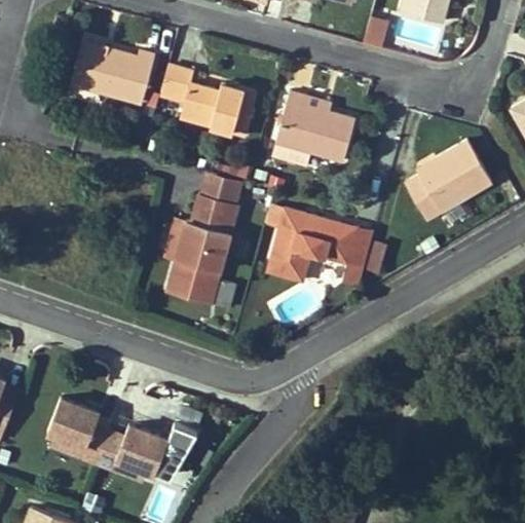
[(448,0),(404,0),(401,12),(442,24),(448,0)]
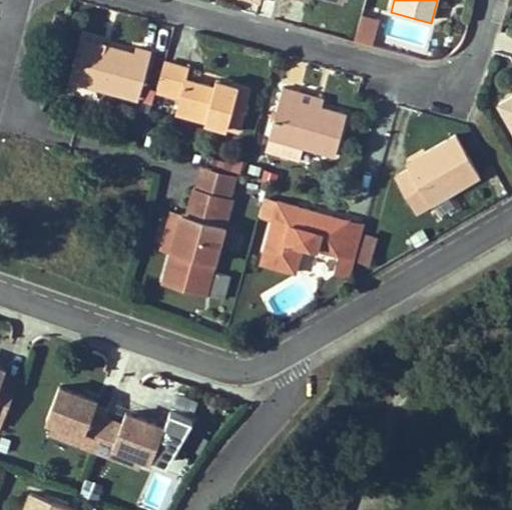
[(62,29),(65,15),(56,13),(53,27),(62,29)]
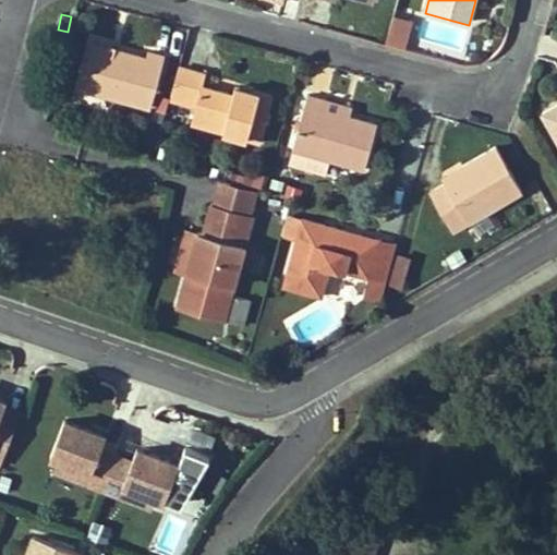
[(404,49),(410,21),(391,17),(386,46),(404,49)]
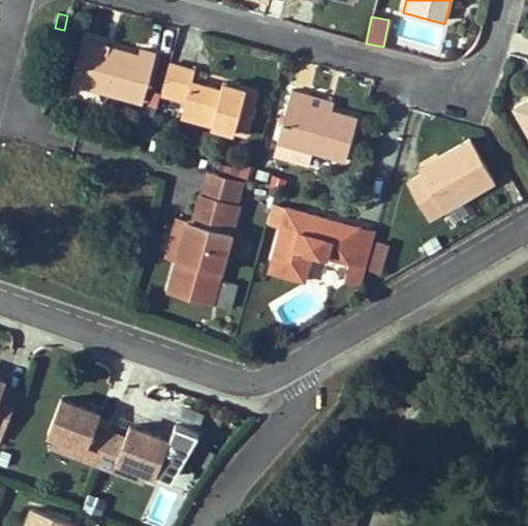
[(142,104),(155,56),(140,52),(137,58),(86,44),(74,88),(142,104)]
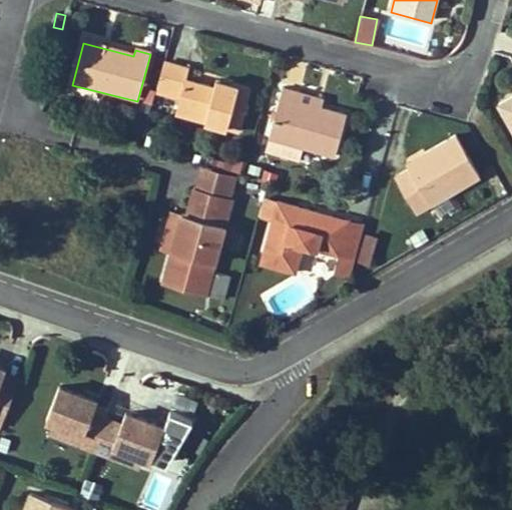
[(164,66),(155,97),(179,103),(175,117),(238,133),(249,93),(215,83),(213,89),(185,82),(187,72),(164,66)]
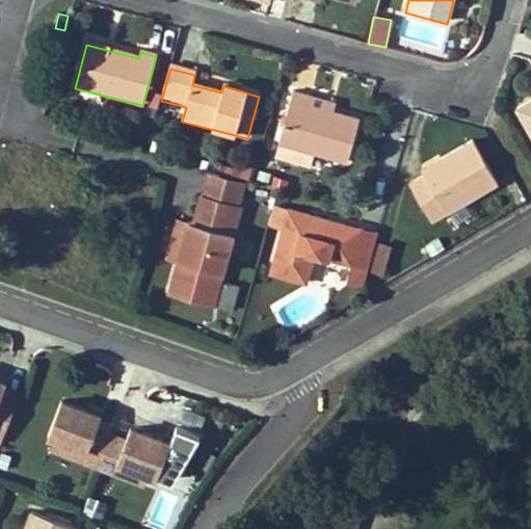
[(307,153),(346,163),(359,121),(333,113),(308,106),(310,98),(293,93),(277,146),(307,153)]
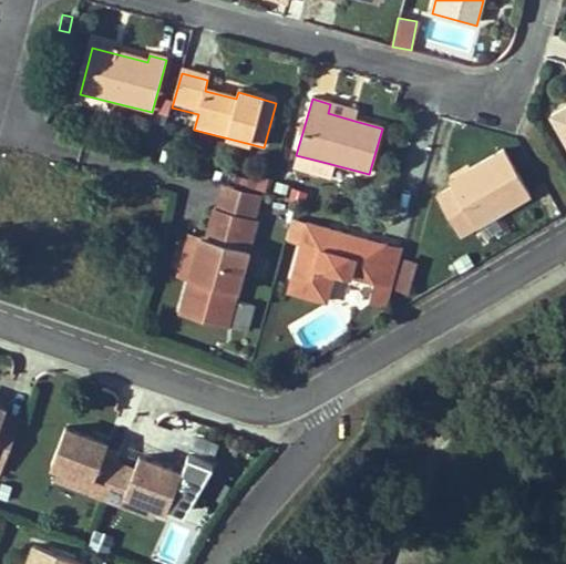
[(330,104),(328,113),(354,121),(357,112),(330,104)]
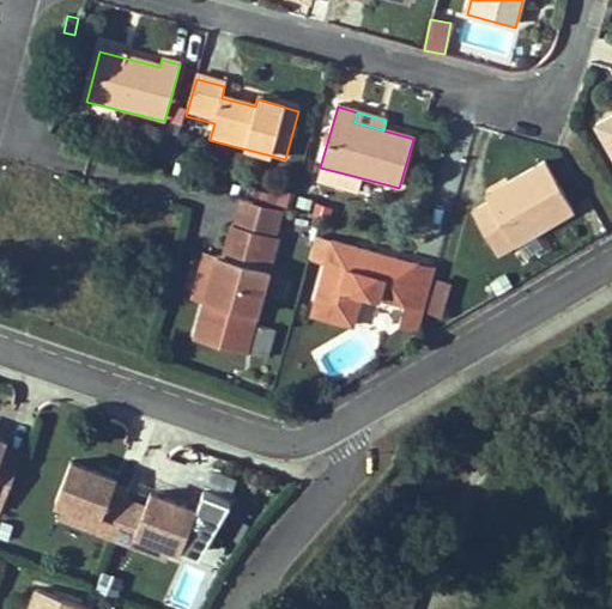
[(611,121),(599,131),(611,151),(611,121)]
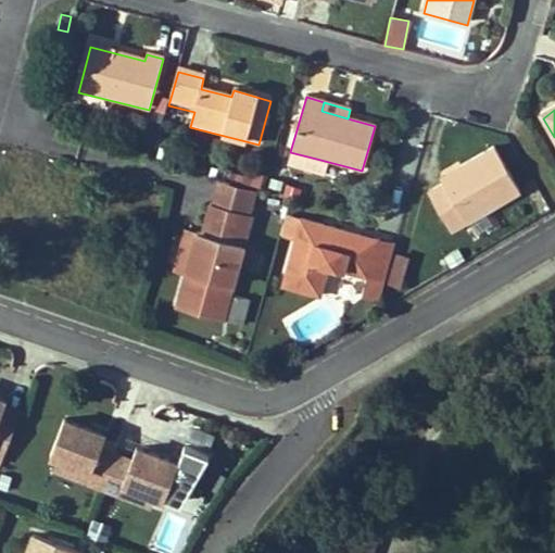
[(492,148),(459,170),(464,176),(445,187),(429,196),(452,235),(519,193),(492,148)]
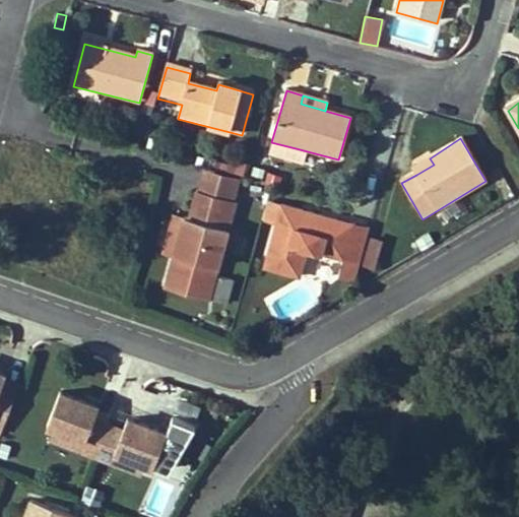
[(296,167),(300,149),(271,142),(266,158),(296,167)]
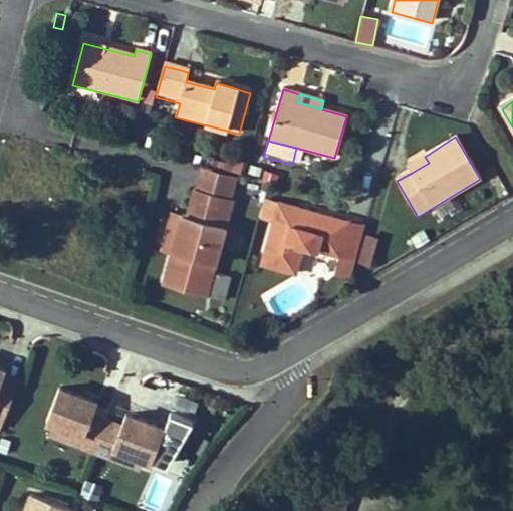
[(408,167),(412,173),(429,163),(425,157),(408,167)]
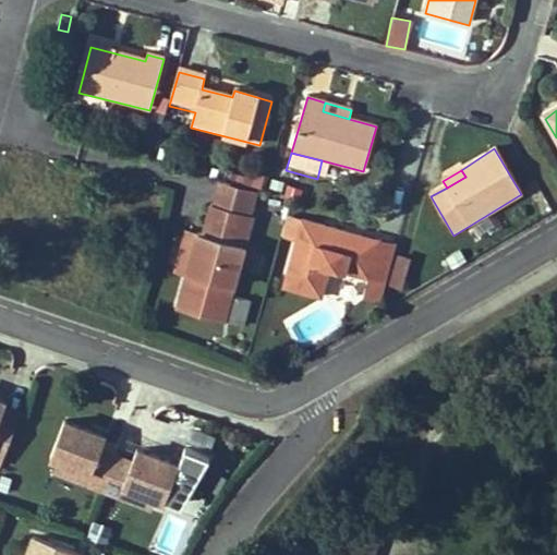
[(259,193),(219,182),(212,209),(253,220),(259,193)]
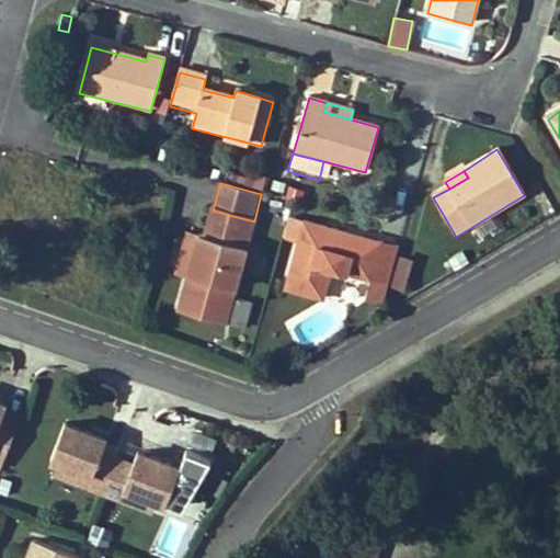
[(205,238),(198,237),(189,275),(179,311),(226,323),(254,221),(213,211),(205,238)]
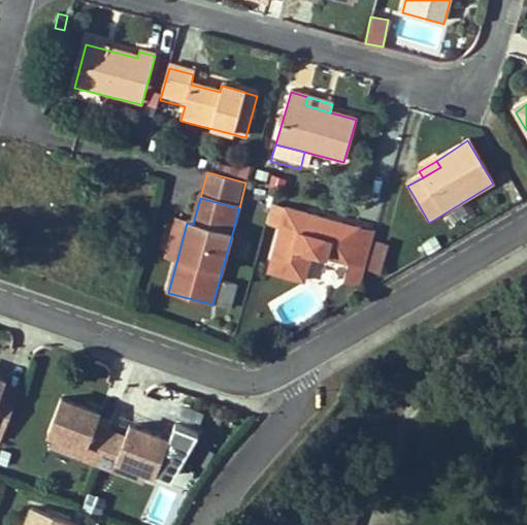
[(357,298),(374,235),(285,212),(268,274),(304,283),(311,256),(348,265),(342,285),(357,298)]
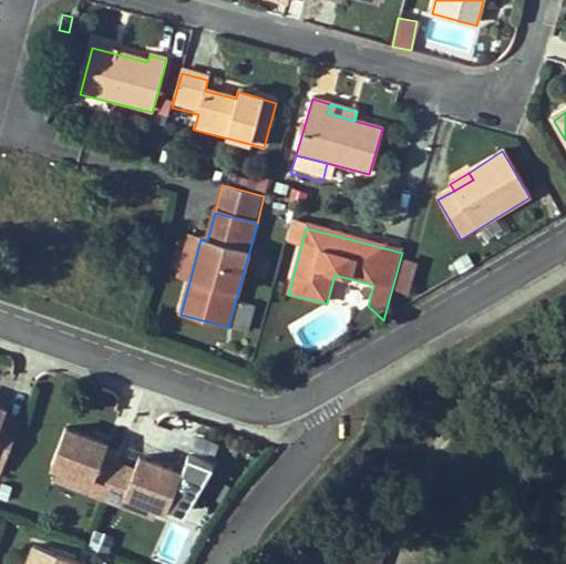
[(182,275),(191,278),(201,239),(192,236),(182,275)]
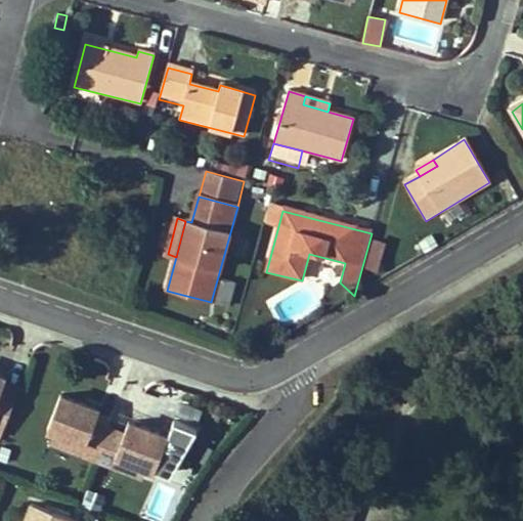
[(219,278),(214,303),(229,306),(233,281),(219,278)]
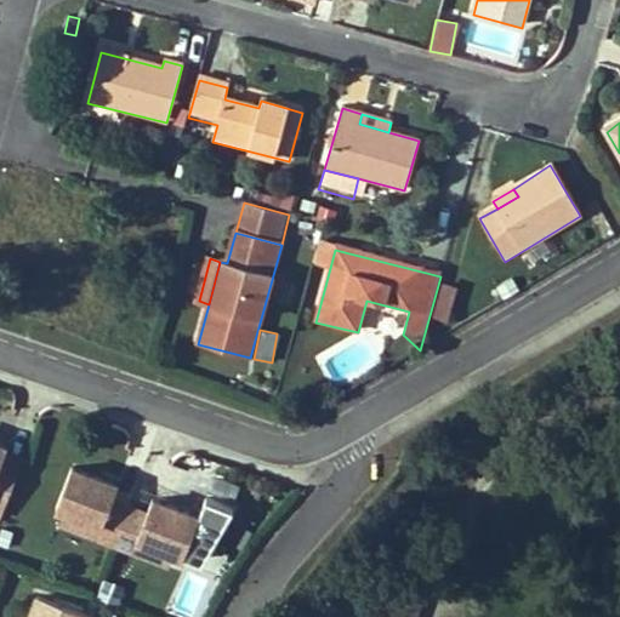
[(0,521),(27,451),(0,440),(0,521)]
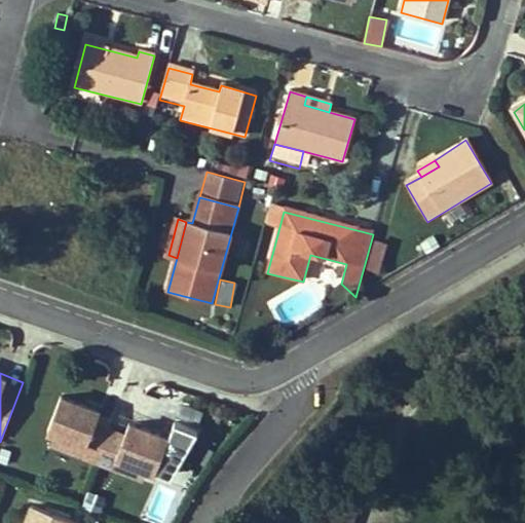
[(99,461),(111,428),(97,423),(101,412),(60,397),(46,433),(57,437),(53,445),(99,461)]
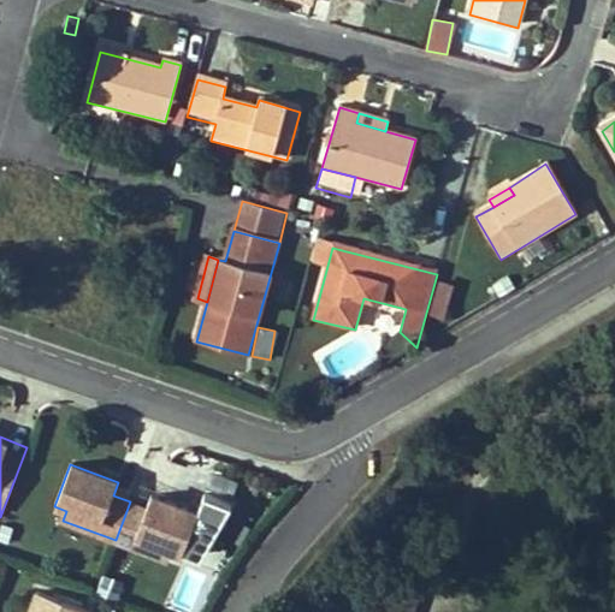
[(146,509),(130,501),(116,540),(167,560),(171,552),(183,557),(199,514),(152,495),(146,509)]
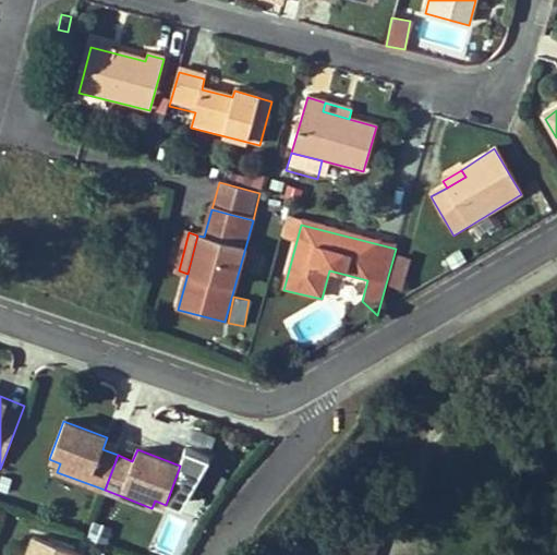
[(382,513),(375,533),(380,535),(388,515),(382,513)]
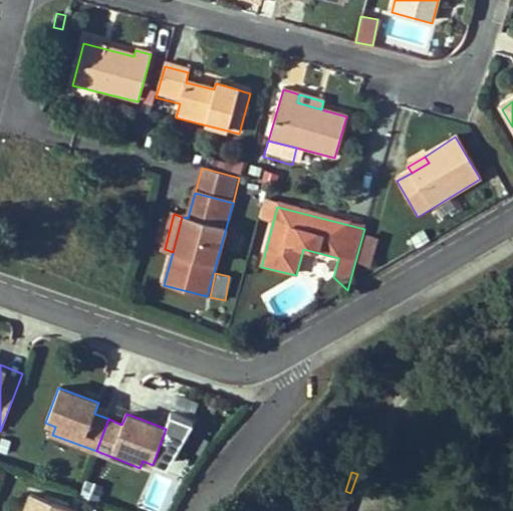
[(83,480),(78,497),(97,502),(101,485),(83,480)]
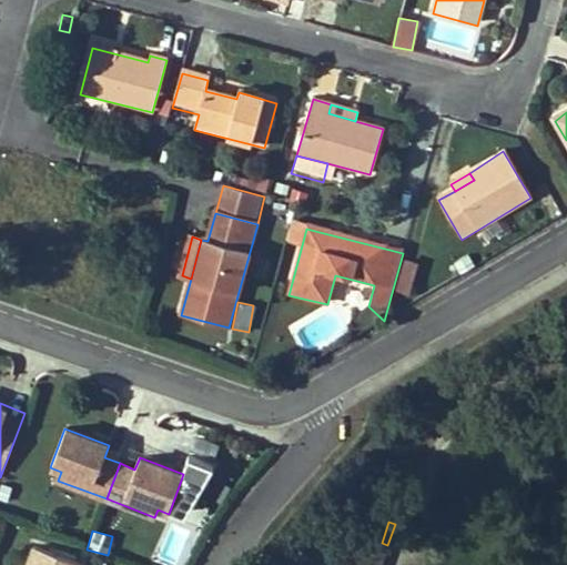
[(72,564),(36,550),(29,564),(72,564)]
